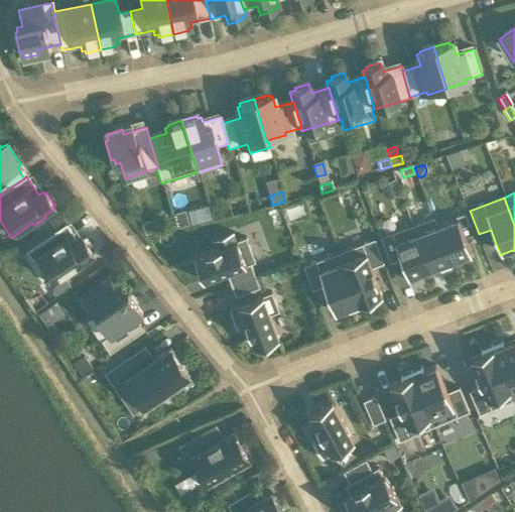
[(176,229),(187,226),(183,214),(173,216),(176,229)]
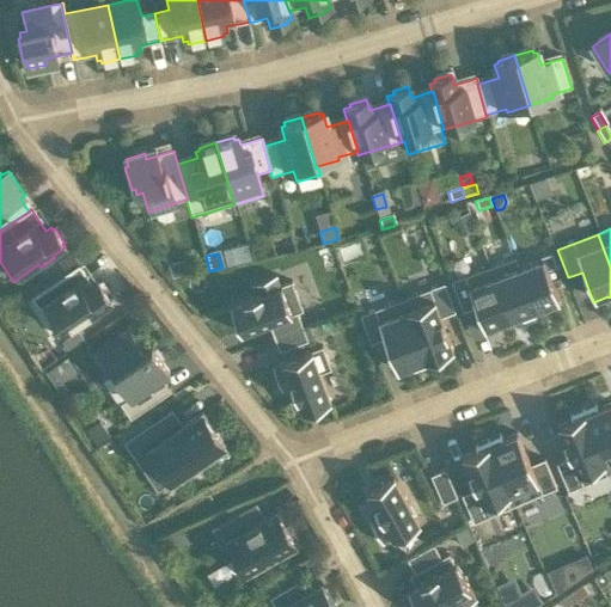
[(59,264),(66,275),(78,267),(71,256),(59,264)]
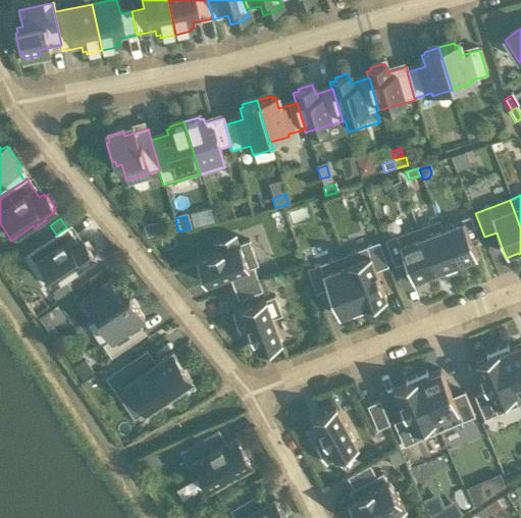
[(460,223),(441,230),(440,230),(454,267),(455,267),(465,263),(465,265),(476,261),(475,259),(476,259),(466,232),(474,229),(469,218),(460,222),(460,223)]
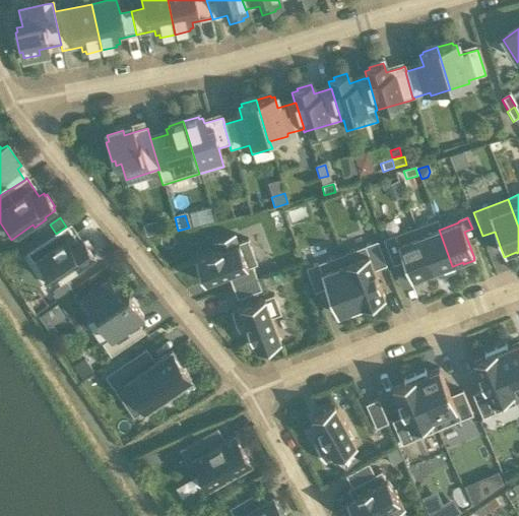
[(454,268),(453,266),(452,266),(439,230),(440,230),(437,220),(414,229),(432,273),(433,273),(442,270),(443,271),(454,268)]
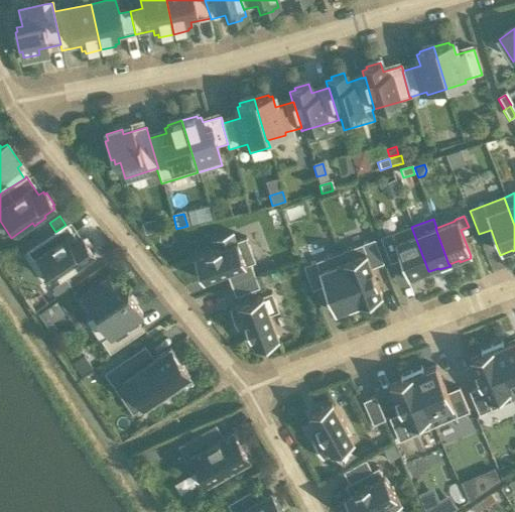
[(141,226),(144,236),(157,232),(154,222),(141,226)]
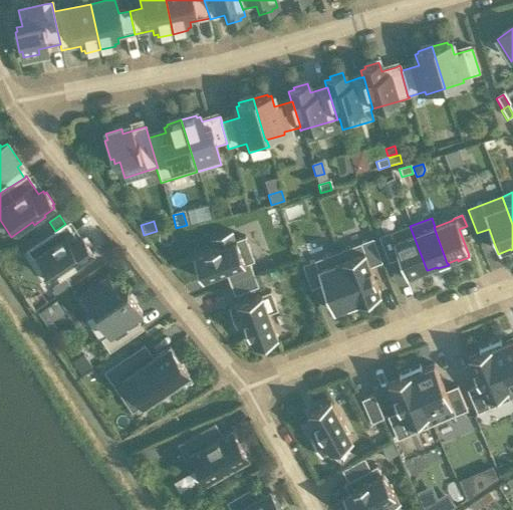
[(47,284),(70,269),(72,271),(84,263),(82,261),(92,254),(90,252),(92,250),(85,239),(82,240),(81,238),(76,241),(65,224),(25,251),(47,284)]
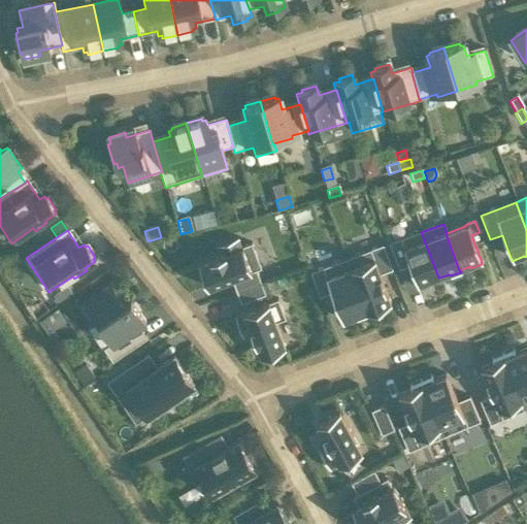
[(439,280),(439,277),(438,277),(421,232),(388,244),(398,271),(409,267),(417,286),(428,282),(429,284),(439,280)]
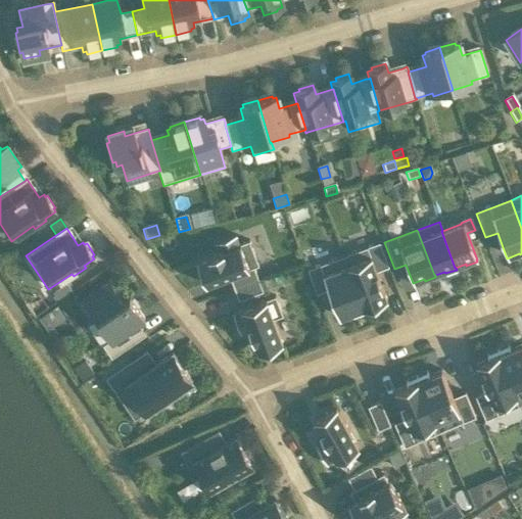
[(229,278),(233,290),(257,281),(253,270),(257,268),(248,242),(238,246),(235,237),(215,245),(218,254),(196,263),(205,287),(208,285),(208,286),(229,278)]
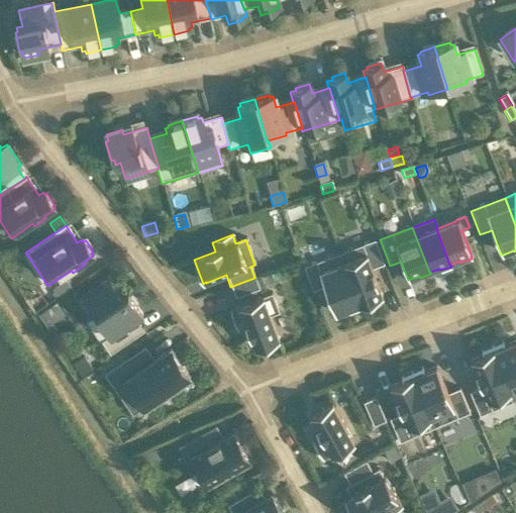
[(338,255),(359,310),(370,306),(369,303),(382,298),(372,271),(384,266),(375,241),(338,255)]
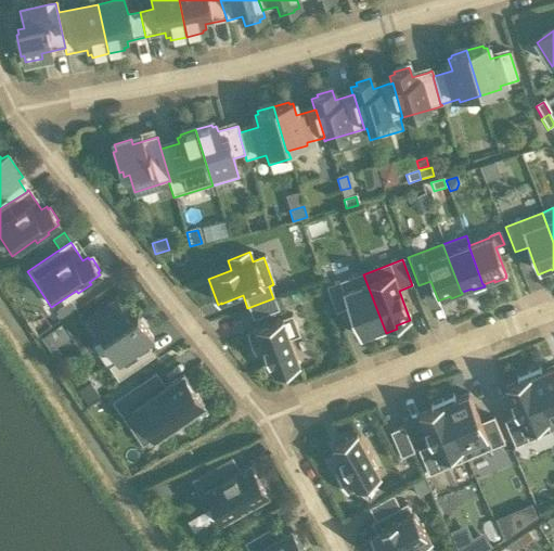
[(386,333),(363,274),(325,289),(335,315),(348,309),(359,340),(373,334),(374,337),(386,333)]
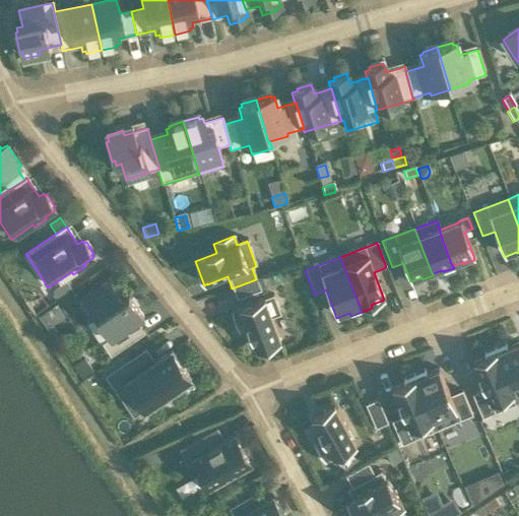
[(237,301),(261,292),(256,279),(232,288),(237,301)]
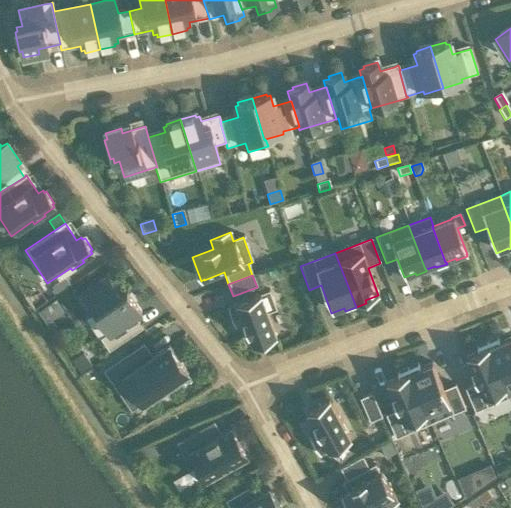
[(119,297),(106,278),(81,294),(108,334),(100,340),(108,352),(142,330),(134,318),(140,314),(126,292),(119,297)]
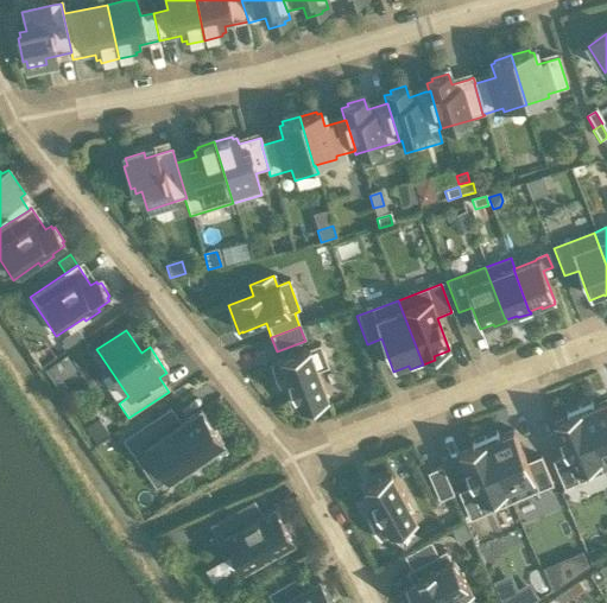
[(76,331),(62,341),(69,353),(83,343),(76,331)]
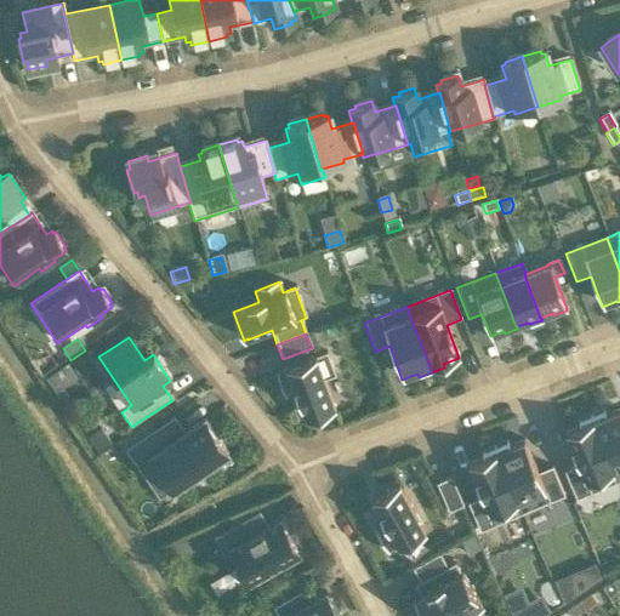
[(295,394),(305,421),(334,410),(333,406),(333,405),(324,381),(335,377),(326,354),(285,369),(286,370),(276,375),(284,399),(295,394)]
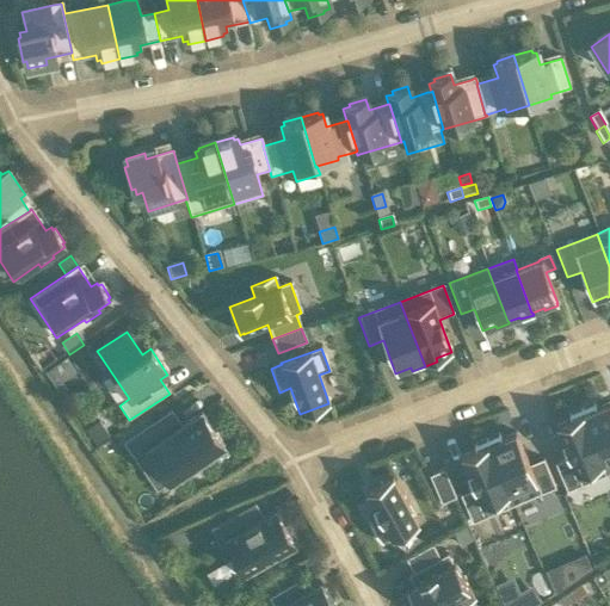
[(176,404),(182,420),(213,408),(207,393),(176,404)]
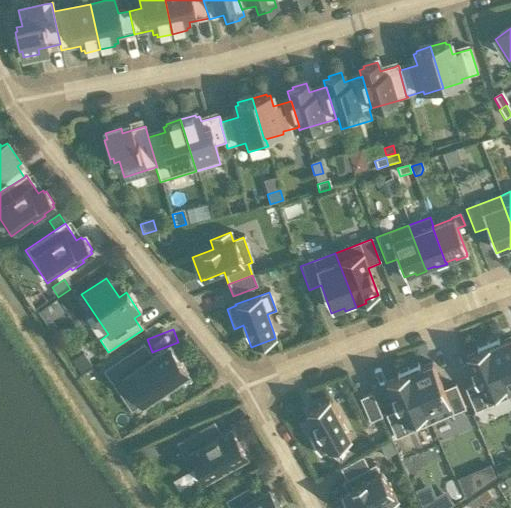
[(486,345),(509,399),(510,397),(510,339),(510,338),(498,344),(497,341),(486,345)]
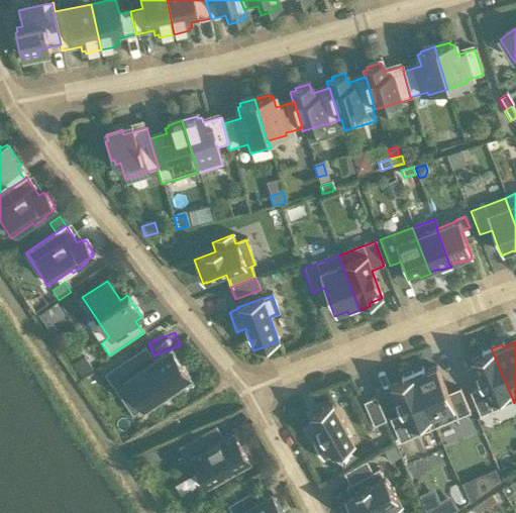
[(514,403),(491,348),(481,353),(482,356),(470,362),(481,389),(469,394),(479,418),(514,403)]
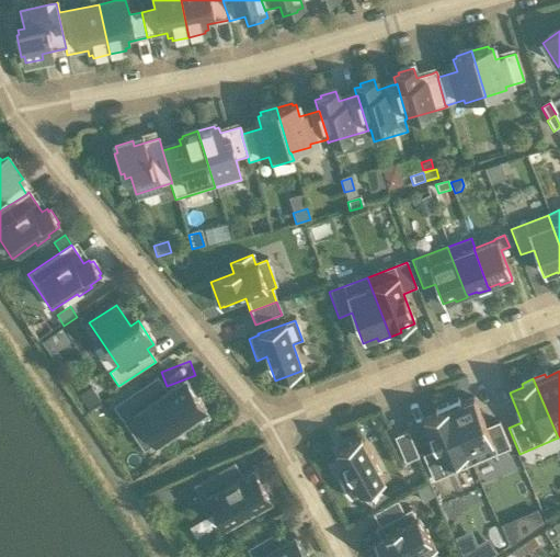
[(138,390),(113,408),(129,433),(143,424),(156,444),(205,411),(184,381),(148,405),(138,390)]
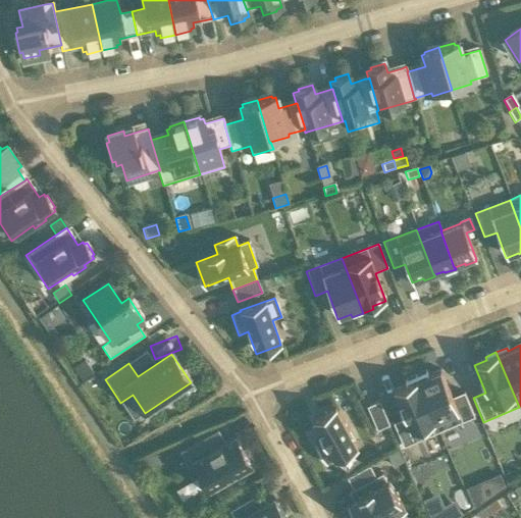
[(85,362),(72,370),(81,382),(93,373),(85,362)]
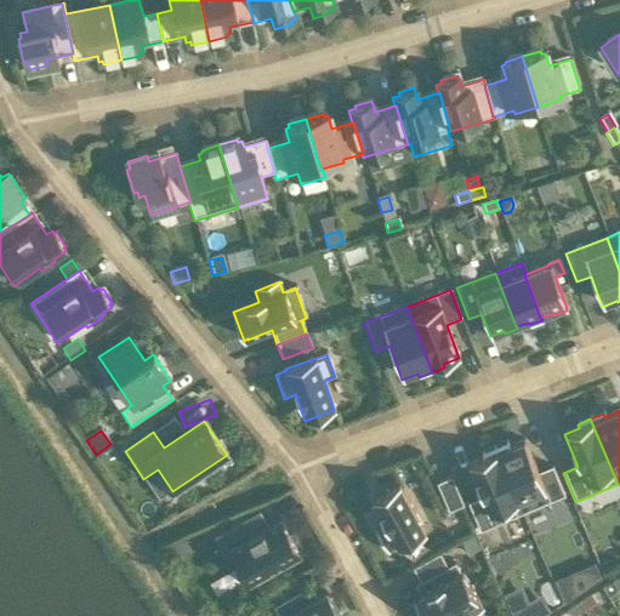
[(506,445),(494,450),(522,514),(563,497),(551,468),(536,474),(523,441),(508,449),(506,445)]
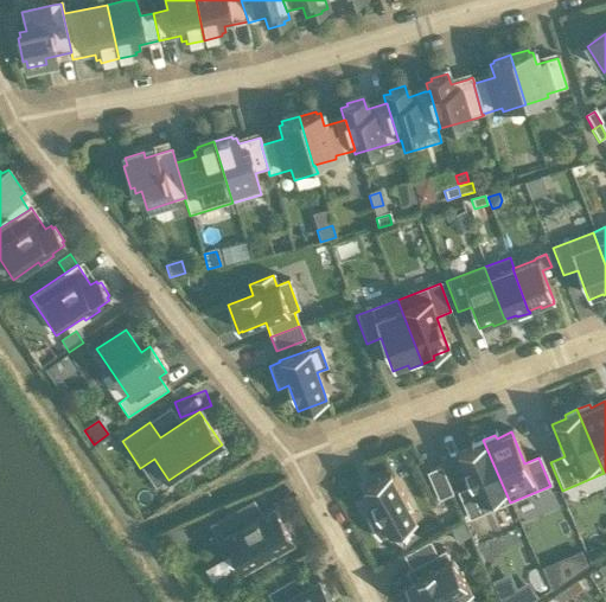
[(510,503),(483,440),(470,446),(472,448),(457,455),(470,486),(457,492),(469,520),(510,503)]
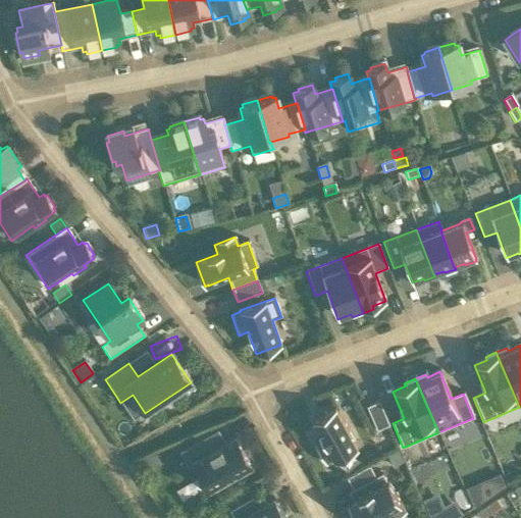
[(378,403),(366,408),(376,432),(388,426),(378,403)]
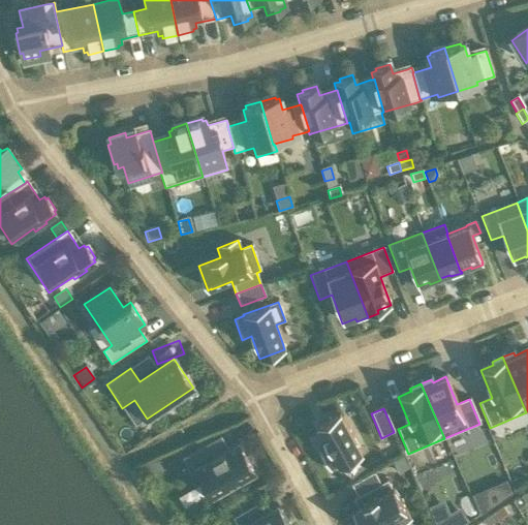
[(362,455),(339,413),(315,427),(328,448),(318,453),(330,472),(338,467),(338,468),(362,455)]
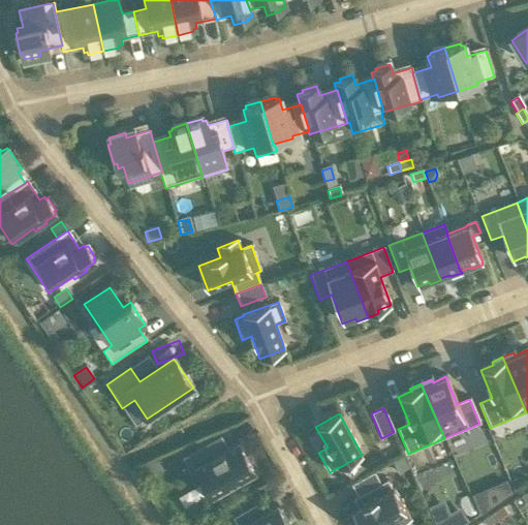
[(210,443),(182,460),(190,474),(196,470),(212,498),(215,496),(217,499),(243,486),(241,482),(254,474),(253,471),(256,469),(249,455),(245,457),(239,445),(218,457),(210,443)]
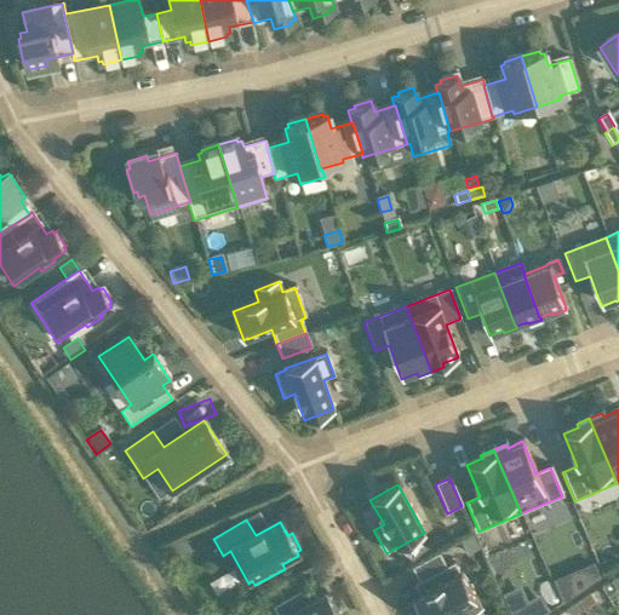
[(473,536),(460,544),(466,556),(479,549),(473,536)]
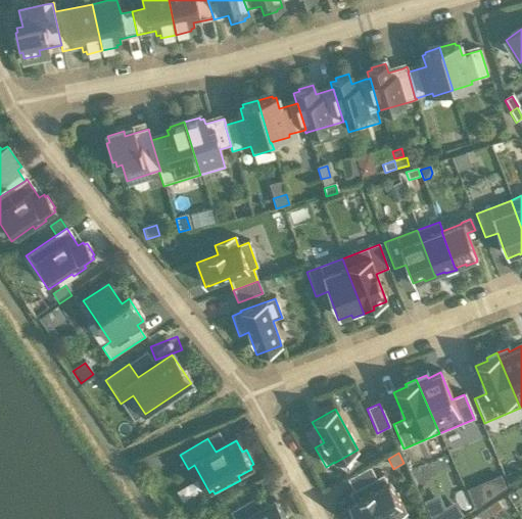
[(353,503),(347,507),(353,518),(381,518),(383,517),(383,518),(400,518),(406,516),(388,483),(387,484),(382,475),(376,479),(369,468),(346,480),(352,491),(348,494),(353,503)]
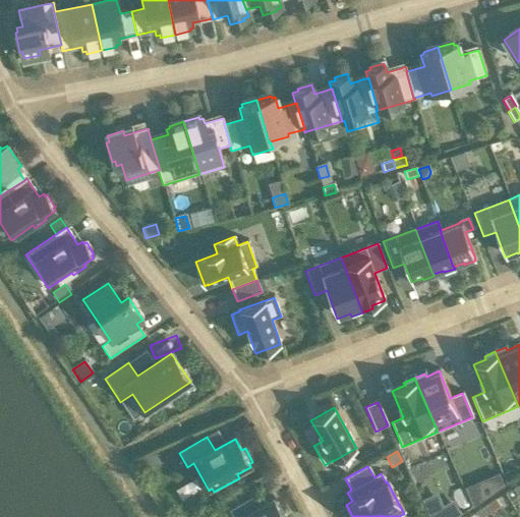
[(483,501),(478,490),(470,494),(475,506),(483,501)]
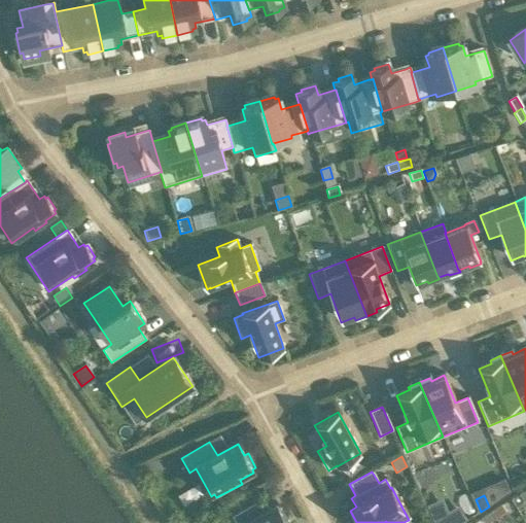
[(269,509),(263,498),(232,517),(235,522),(286,522),(276,504),(269,509)]
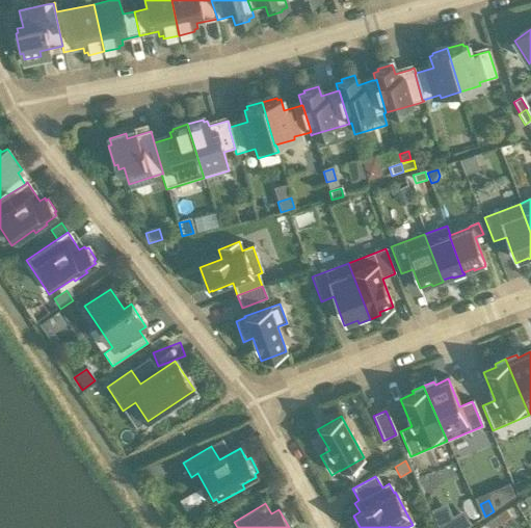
[(468,510),(453,515),(450,504),(434,508),(440,527),(472,527),(468,510)]
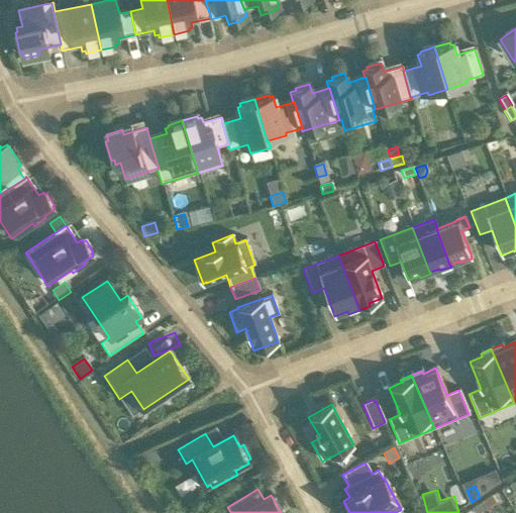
[(481,503),(486,510),(496,503),(491,496),(481,503)]
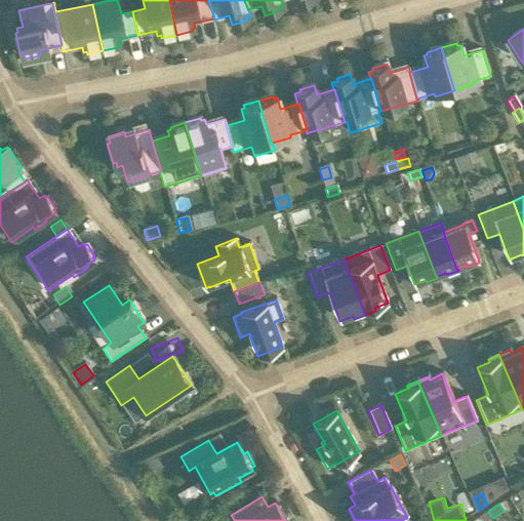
[(490,520),(493,518),(488,511),(478,518),(480,520),(490,520)]
